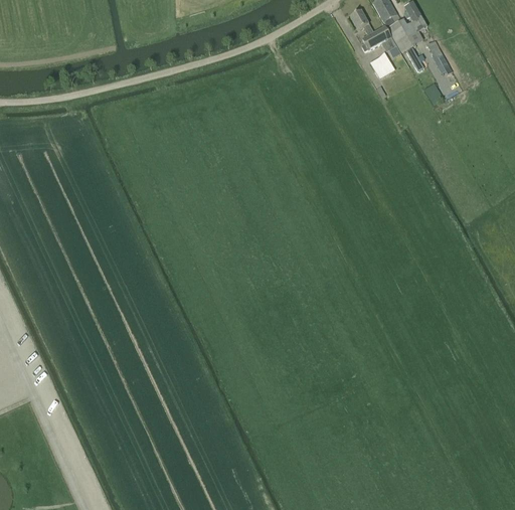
[(411,21),(407,23),(403,18),(396,22),(392,15),(397,13),(389,0),(374,0),(372,1),(383,20),(384,19),(388,26),(387,26),(400,51),(402,50),(404,53),(415,47),(413,44),(423,38),(418,30),(426,25),(413,1),(405,6),(407,9),(403,11),(405,13),(406,16),(410,14),(413,20),(411,21)]
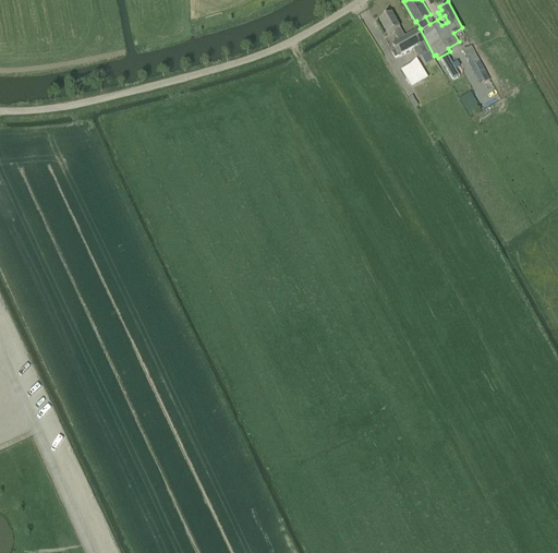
[(399,53),(413,45),(419,53),(429,48),(425,39),(424,39),(417,27),(405,34),(400,24),(391,9),(378,16),(387,32),(393,27),(399,38),(392,41),(395,45),(390,47),(395,53),(398,52),(399,53)]
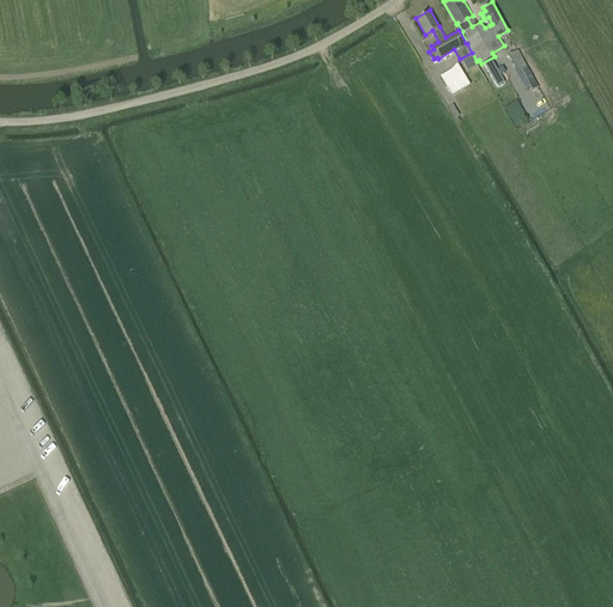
[(439,14),(443,24),(451,20),(448,11),(439,14)]
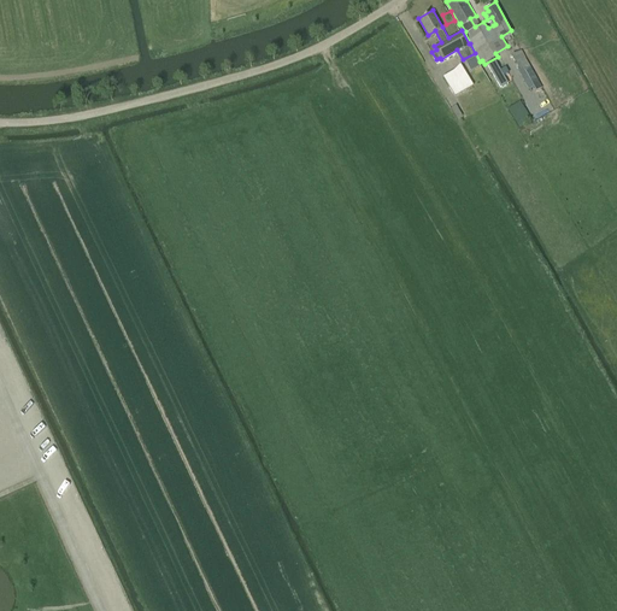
[(545,88),(542,83),(521,47),(511,52),(521,68),(523,65),(535,86),(532,88),(534,94),(545,88)]
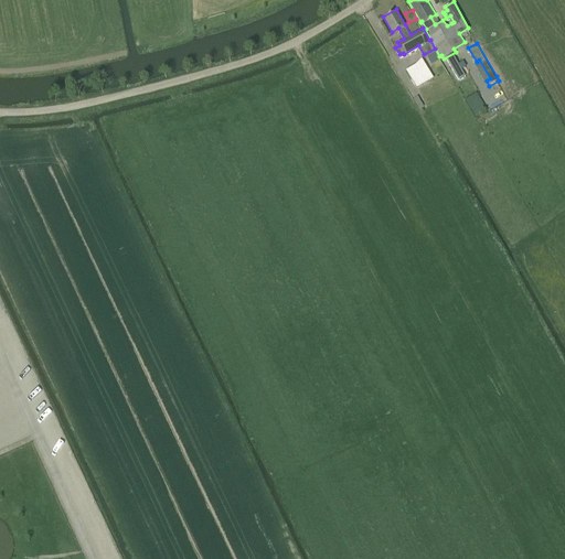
[(412,76),(416,85),(433,75),(428,67),(429,67),(422,55),(416,62),(415,62),(405,67),(412,76)]
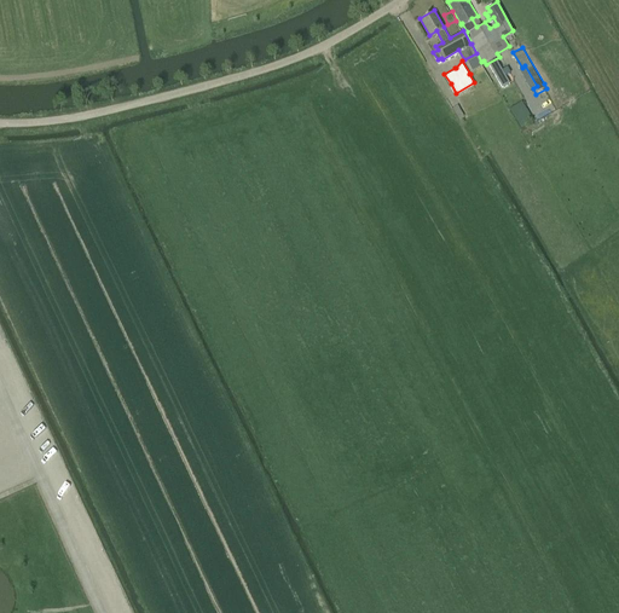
[(534,117),(522,98),(509,105),(521,125),(532,119),(534,117)]
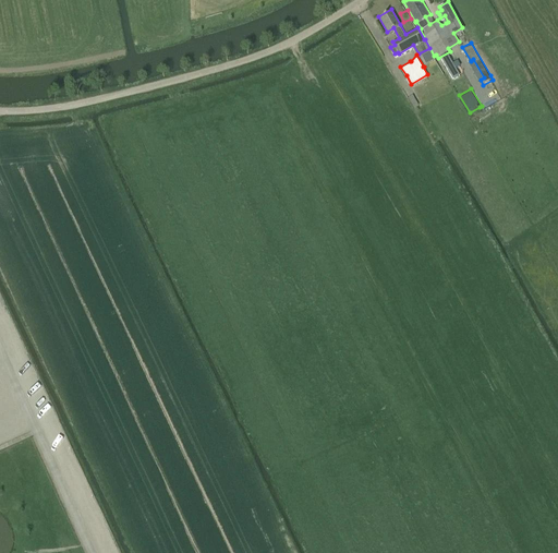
[(417,100),(412,91),(408,93),(413,103),(417,100)]
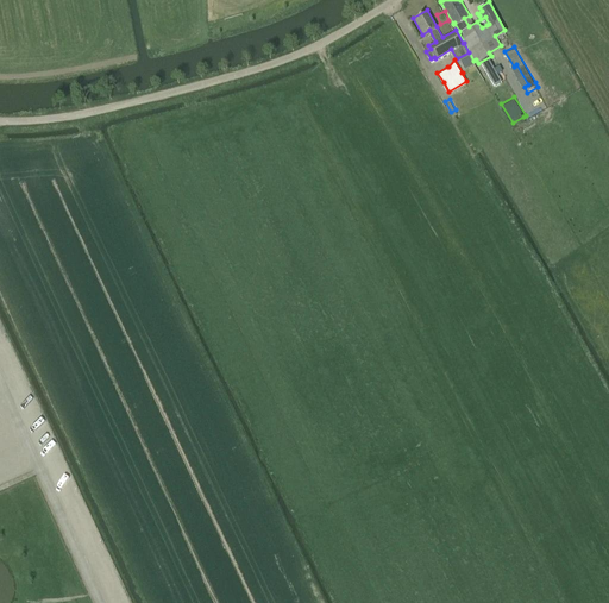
[(8,471),(0,473),(0,485),(12,481),(8,471)]
